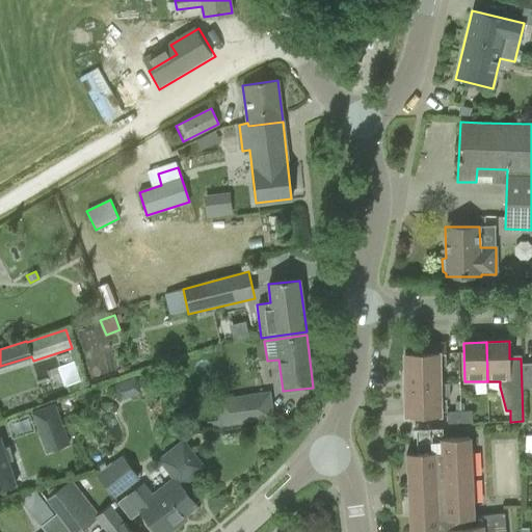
[(441,416),(440,353),(446,353),(445,343),(435,343),(435,352),(425,352),(416,352),(404,353),(405,417),(441,416)]
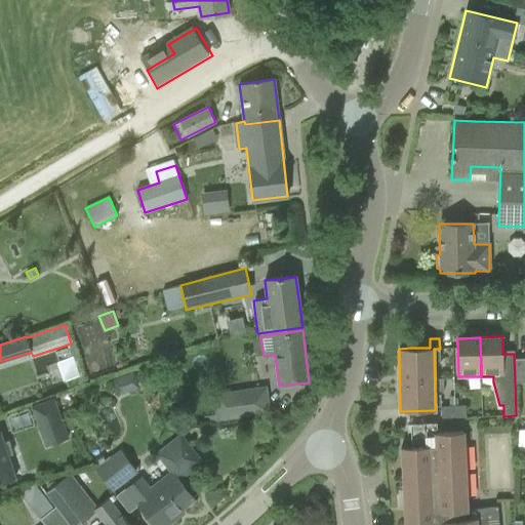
[(430,338),(419,339),(419,348),(430,348),(430,338)]
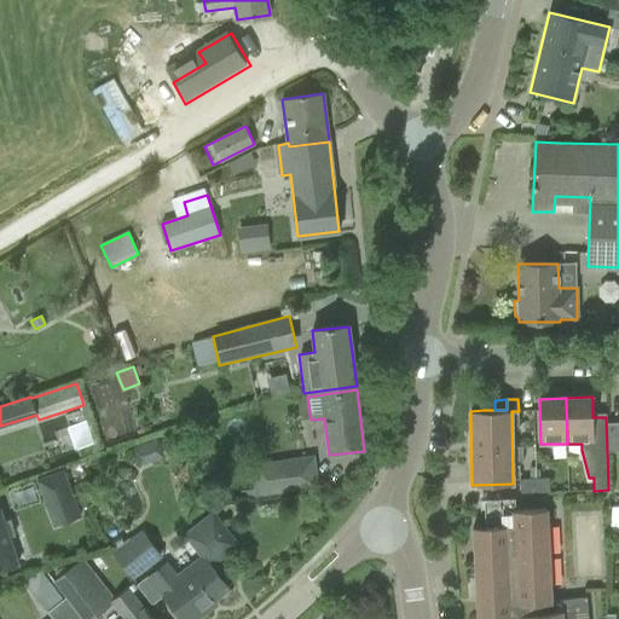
[(484,400),(484,410),(495,410),(495,400),(484,400)]
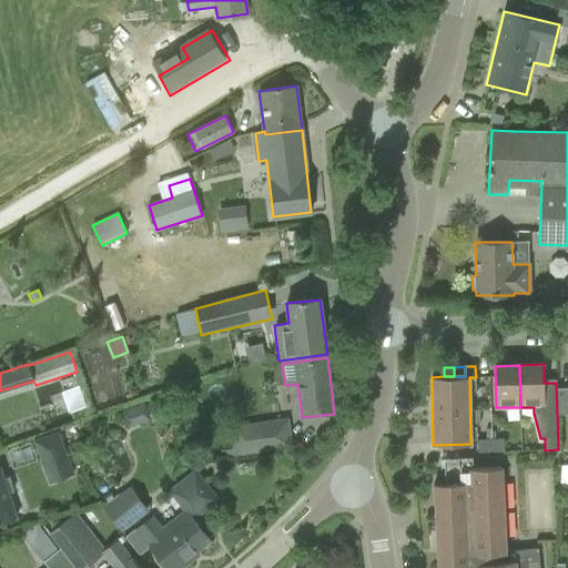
[(79,384),(62,389),(69,409),(85,404),(79,384)]
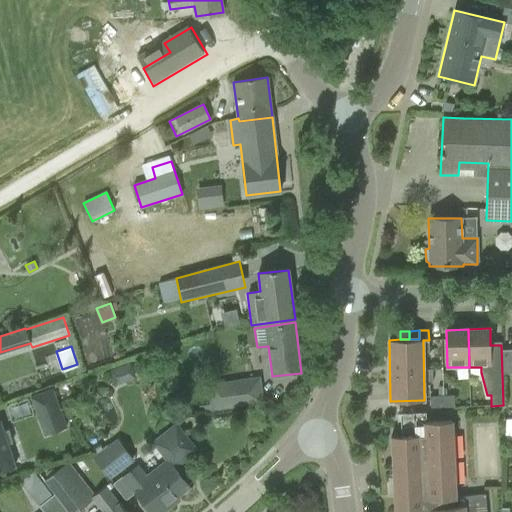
[(111,370),(115,385),(136,378),(131,363),(111,370)]
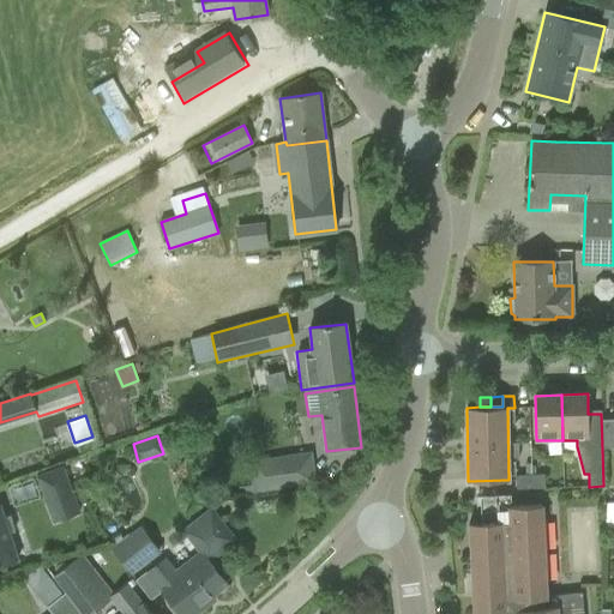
[(304,485),(299,456),(260,461),(265,491),(304,485)]
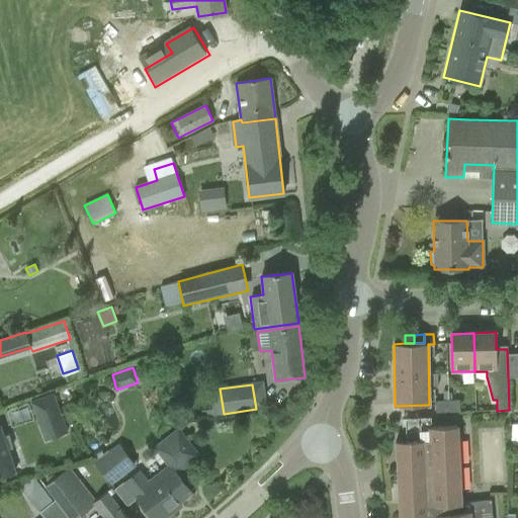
[(31,403),(46,440),(67,432),(53,395),(31,403)]
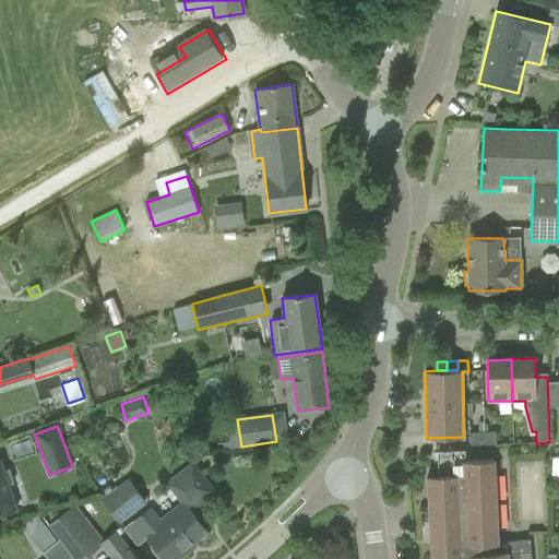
[(496,432),(484,433),(484,444),(496,444),(496,432)]
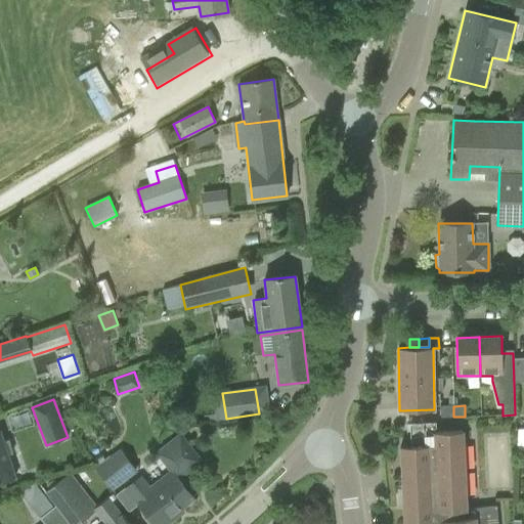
[(453,417),(453,406),(439,406),(440,418),(447,417),(453,417)]
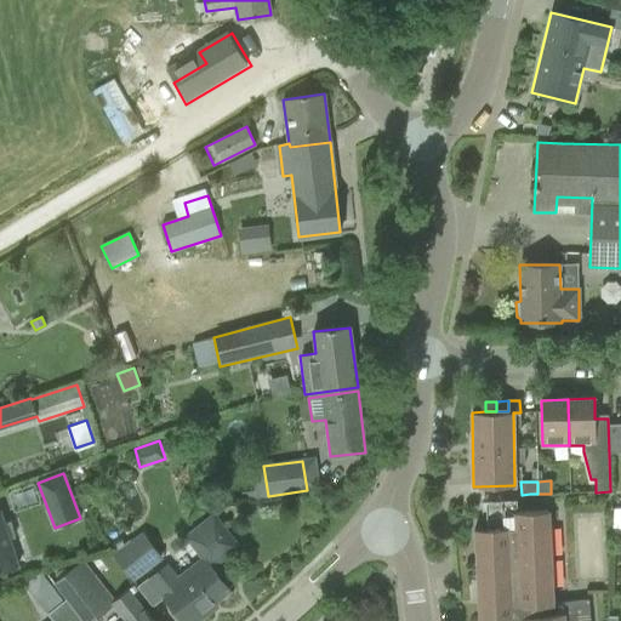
[(590,620),(588,600),(552,604),(547,511),(516,513),(517,529),(508,529),(507,528),(476,529),(479,620),(590,620)]
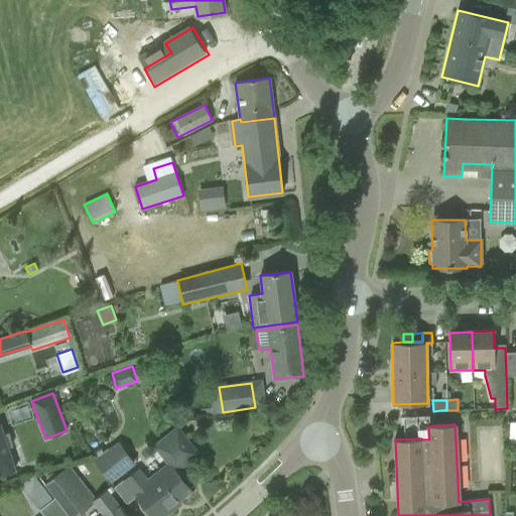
[(0,475),(15,471),(7,447),(12,446),(8,434),(3,435),(0,425),(0,475)]
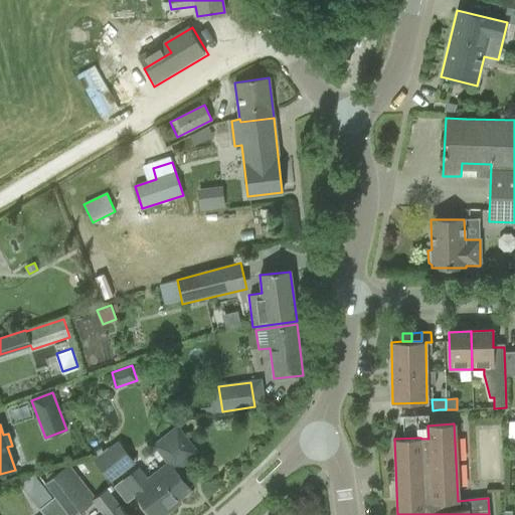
[(137,496),(151,514),(164,514),(173,508),(171,505),(190,490),(175,471),(197,454),(183,436),(173,443),(167,435),(154,446),(172,469),(150,486),(138,470),(125,480),(137,496)]
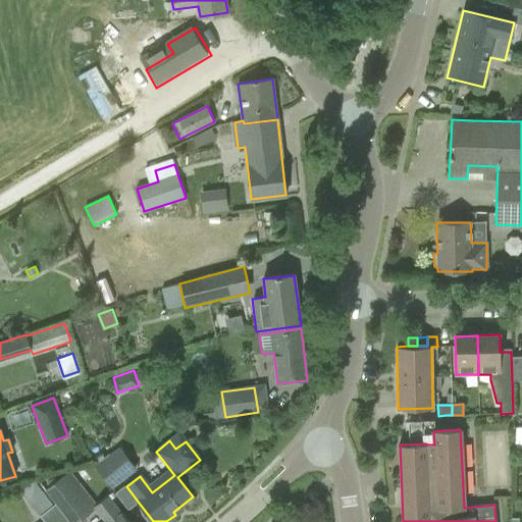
[(92,461),(112,487),(135,470),(117,448),(104,458),(101,454),(92,461)]
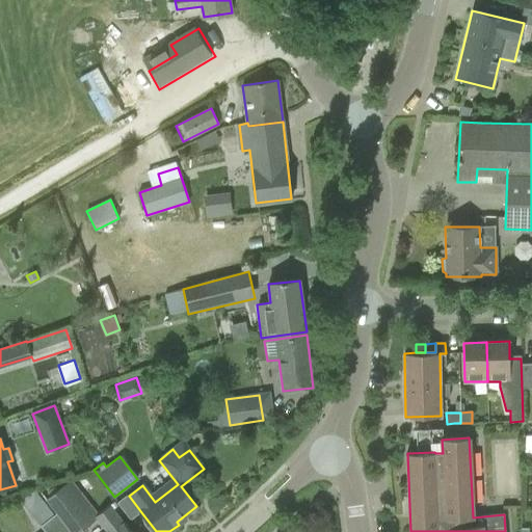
[(58,513),(56,515),(69,531),(79,531),(92,522),(64,485),(47,500),(58,513)]
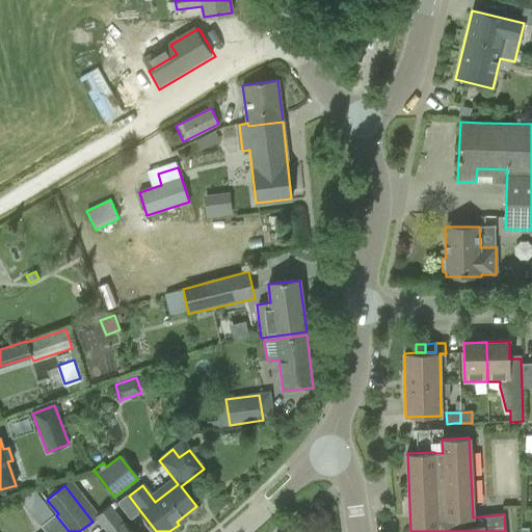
[(35,490),(22,501),(29,510),(43,500),(35,490)]
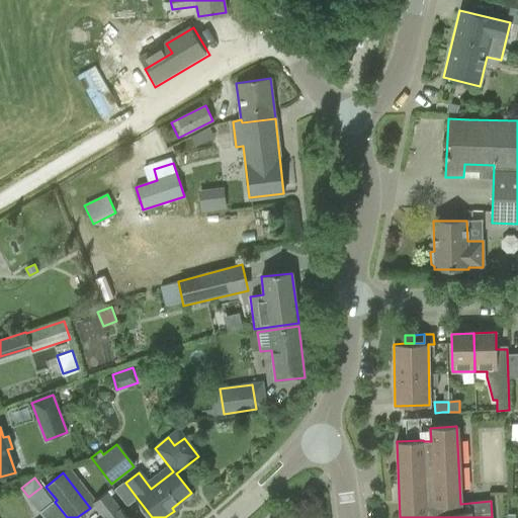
[(110,517),(125,517),(106,493),(93,503),(102,515),(106,512),(111,517),(110,517)]
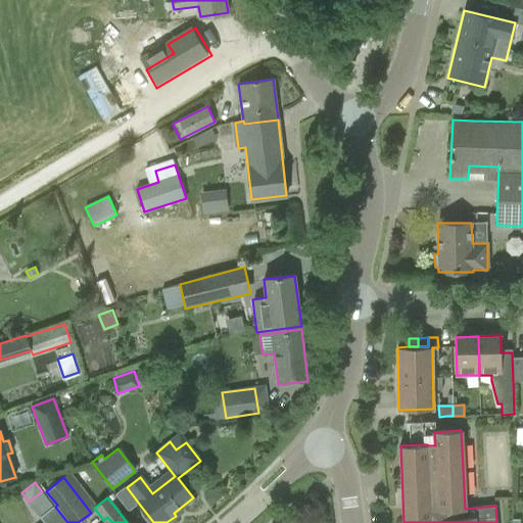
[(67,522),(55,507),(41,518),(44,522),(67,522)]
